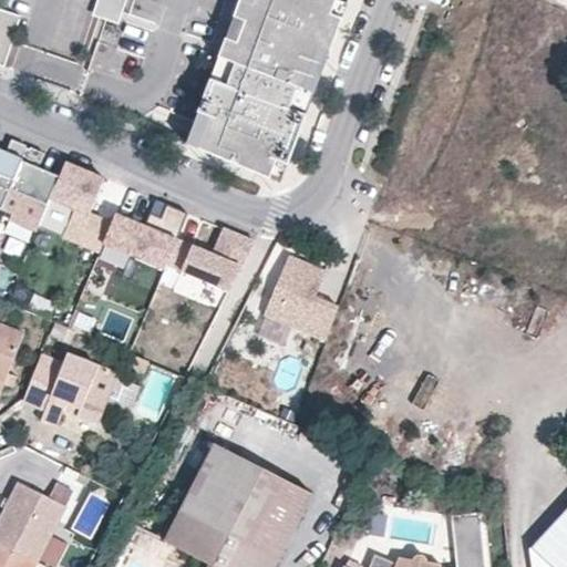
[(93,0),(90,12),(117,21),(123,0),(93,0)]
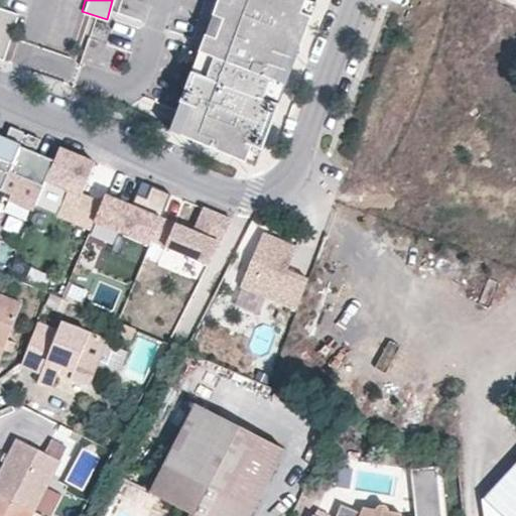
[(277,81),(290,44),(300,48),(311,17),(302,14),(306,0),(218,0),(213,15),(222,19),(218,31),(232,36),(230,42),(220,38),(213,57),(206,79),(191,73),(175,116),(184,119),(178,135),(246,163),(252,147),(262,150),(279,104),(267,100),(274,80),(277,81)]
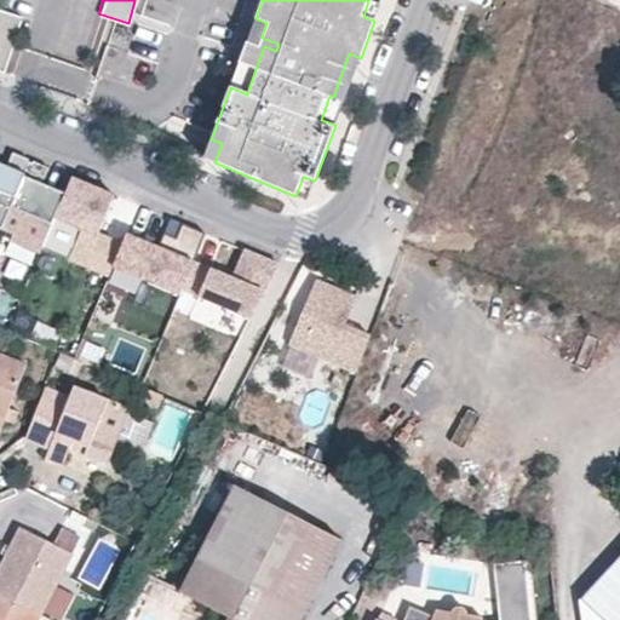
[(262,38),(267,23),(256,18),(250,34),(262,38)]
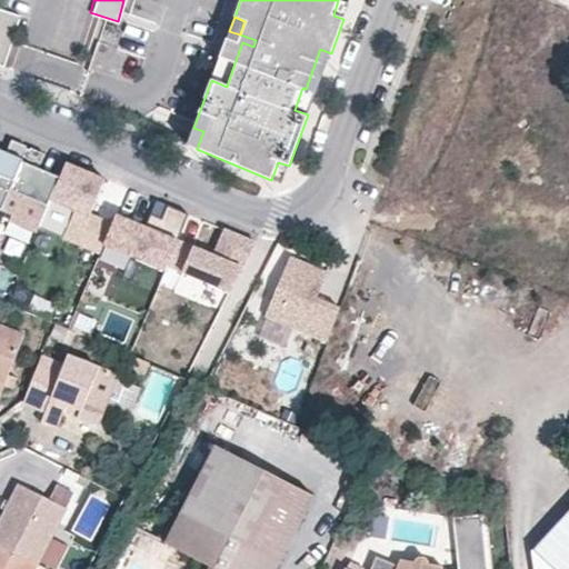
[(256,40),(240,35),(229,31),(227,37),(242,42),(253,47),(256,40)]
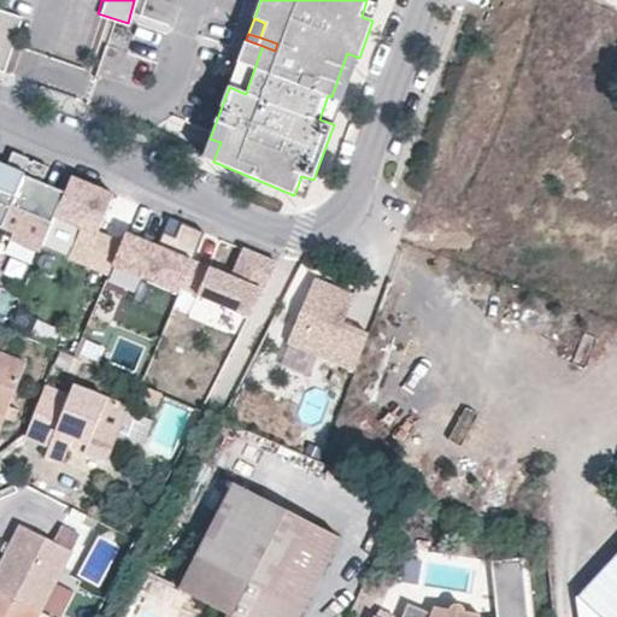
[(254,69),(263,46),(246,40),(238,62),(254,69)]
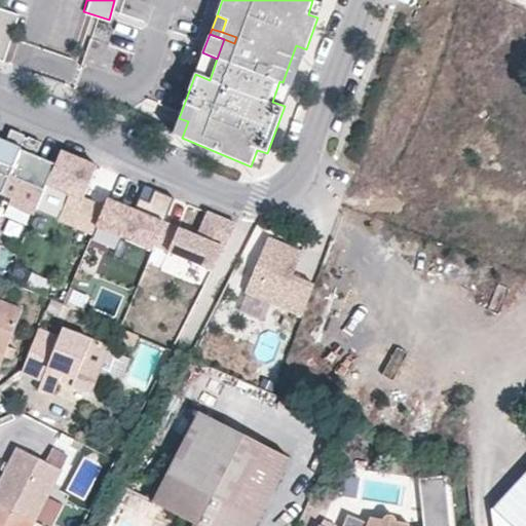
[(292,86),(306,49),(296,45),(283,82),(292,86)]
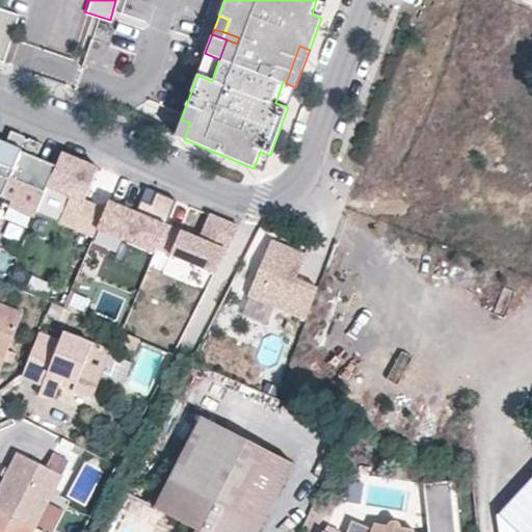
[(212,81),(219,59),(205,53),(197,75),(212,81)]
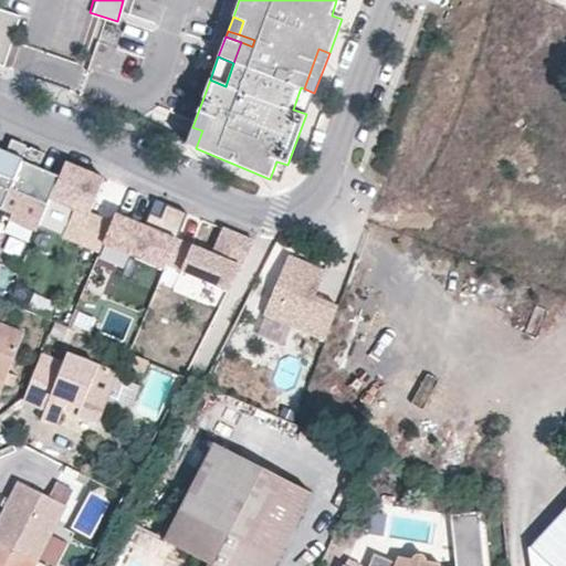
[(306,114),(314,93),(304,88),(301,87),(293,109),(306,114)]
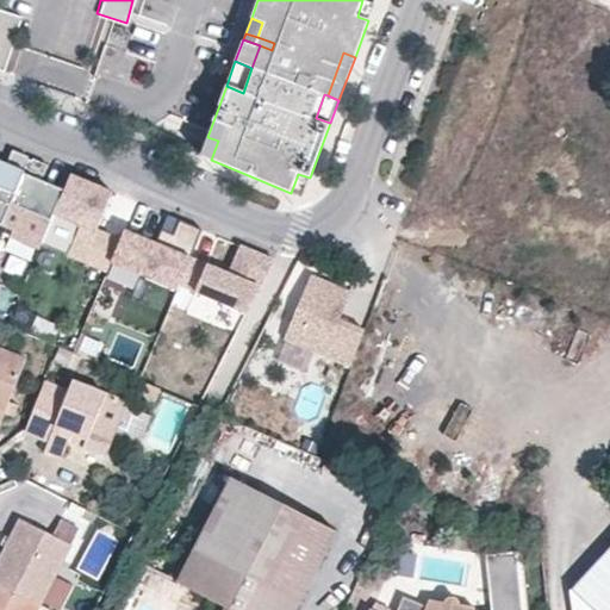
[(211,160),(218,141),(207,137),(201,153),(200,155),(211,160)]
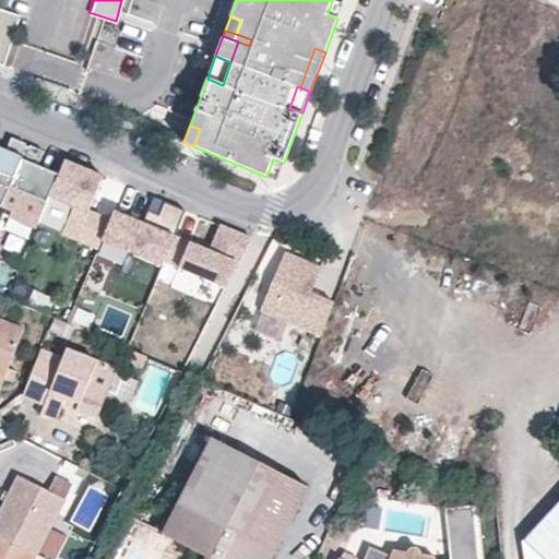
[(0,210),(27,146),(25,145),(25,144),(14,139),(8,153),(3,164),(0,163),(0,210)]
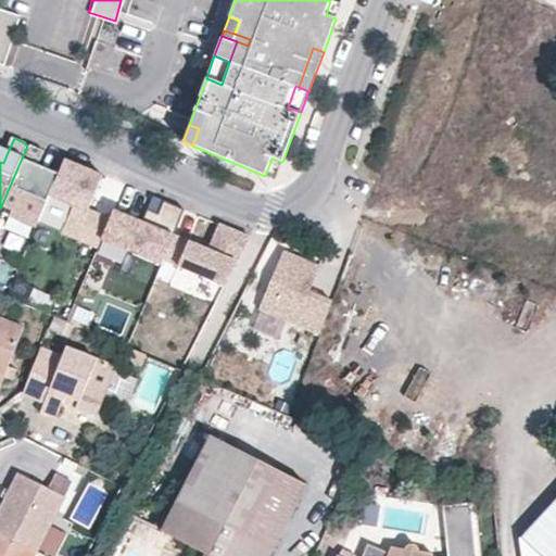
[(49,194),(51,190),(46,188),(48,182),(34,176),(38,165),(43,151),(29,144),(28,147),(27,146),(2,204),(13,209),(10,215),(33,225),(36,226),(49,194)]
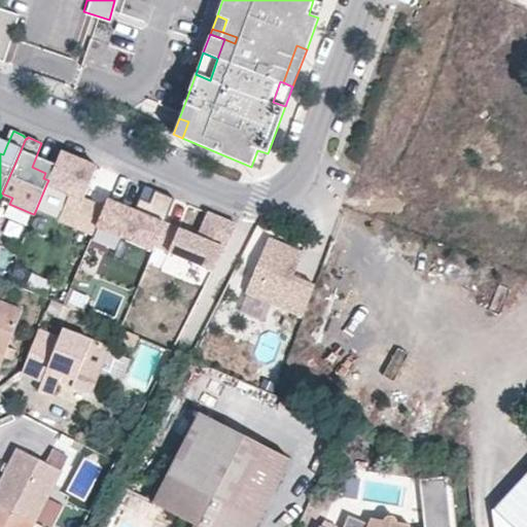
[(96,226),(104,207),(83,198),(97,166),(61,150),(55,165),(48,180),(46,184),(70,194),(59,220),(93,235),(96,226)]
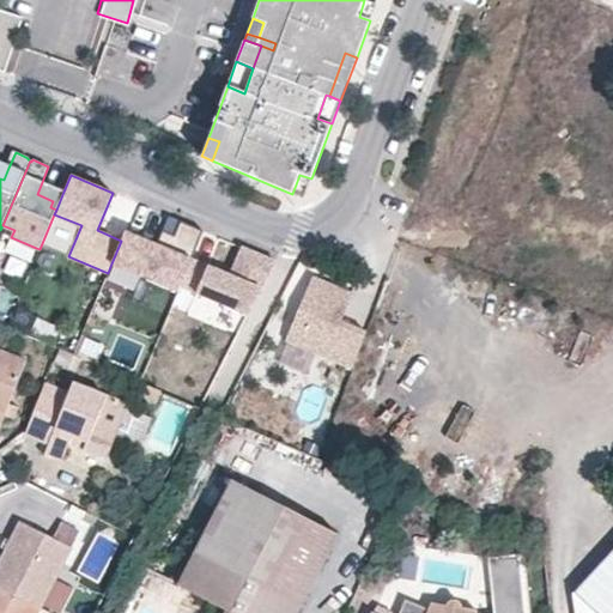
[(56,210),(64,192),(42,182),(37,194),(53,201),(50,207),(56,210)]
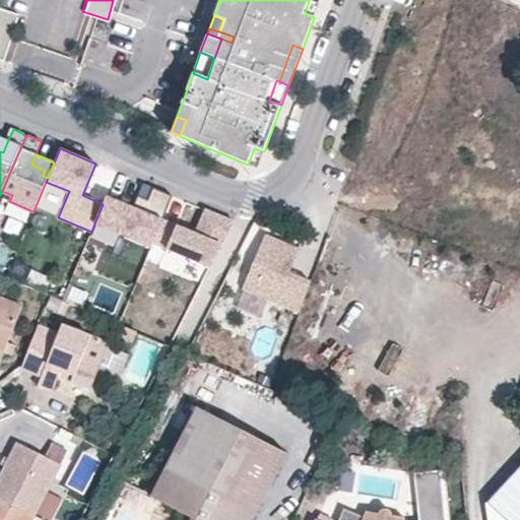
[(103,204),(94,223),(119,234),(150,247),(152,243),(161,219),(172,196),(152,188),(147,200),(137,195),(132,206),(106,195),(103,204)]
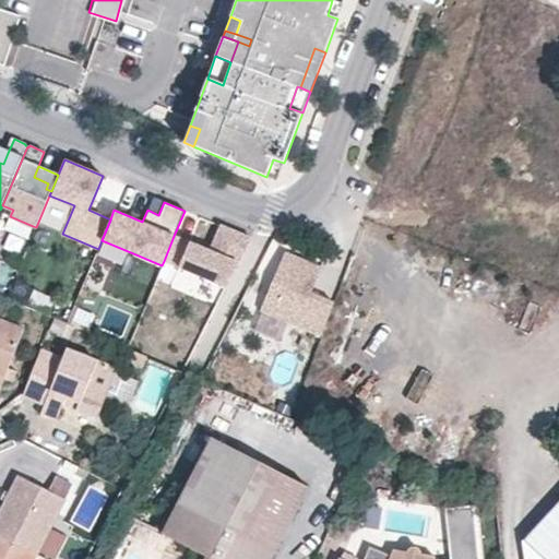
[(30,235),(33,226),(10,216),(7,226),(30,235)]
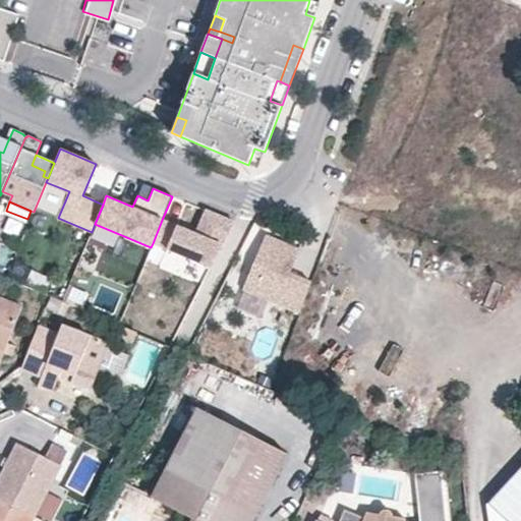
[(234,222),(206,210),(195,234),(162,220),(153,243),(211,268),(234,222)]
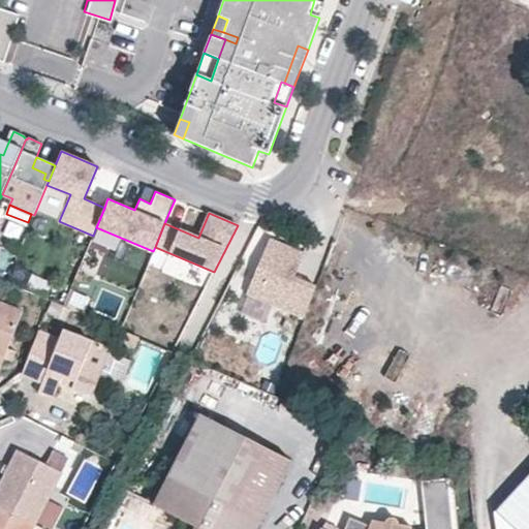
[(270,239),(246,293),(304,318),(315,286),(293,277),(304,253),(270,239)]
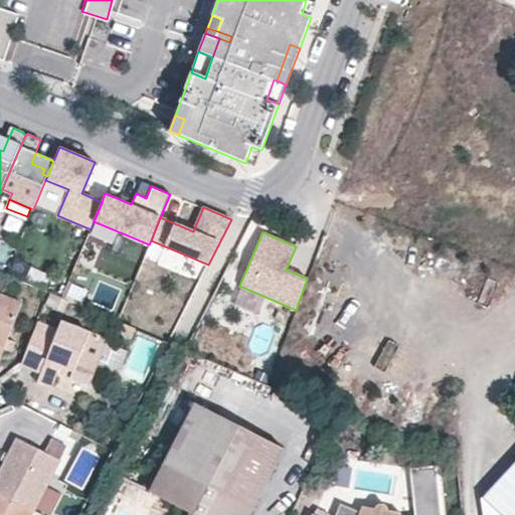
[(0,346),(4,348),(13,352),(17,343),(8,340),(22,302),(0,293),(0,346)]
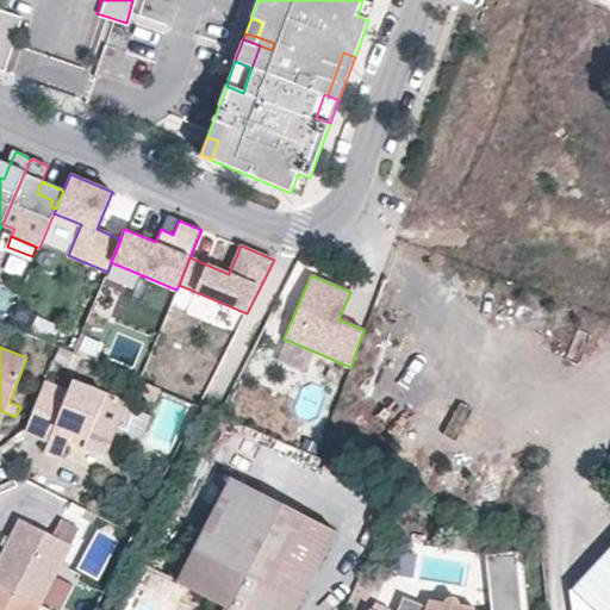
[(69,390),(44,380),(25,431),(49,441),(44,450),(63,458),(69,441),(72,433),(88,440),(85,448),(107,456),(114,439),(128,405),(128,402),(73,379),(69,390)]
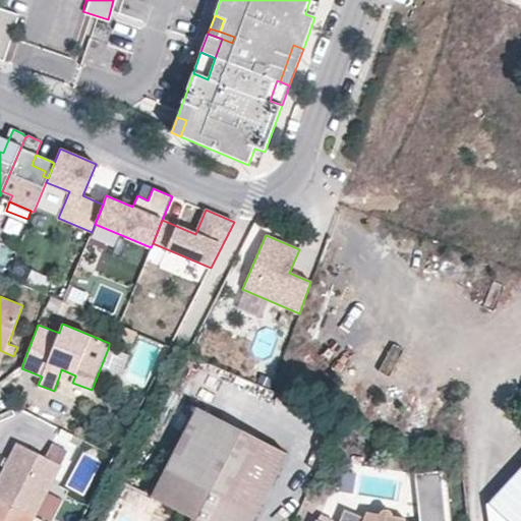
[(131,354),(109,346),(98,374),(119,384),(131,354)]
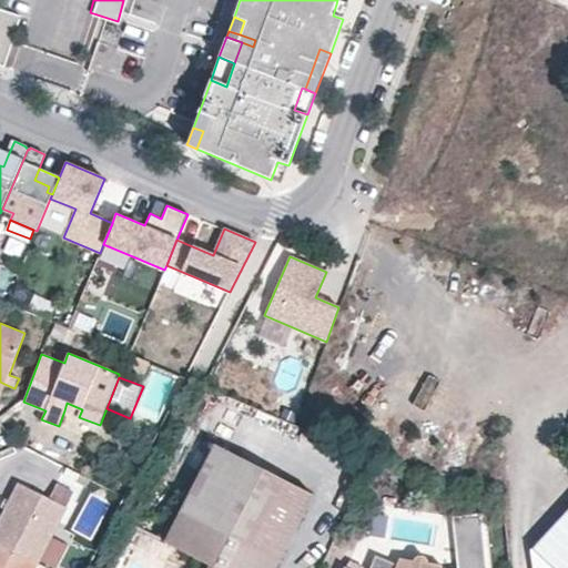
[(67,403),(64,411),(79,417),(82,409),(67,403)]
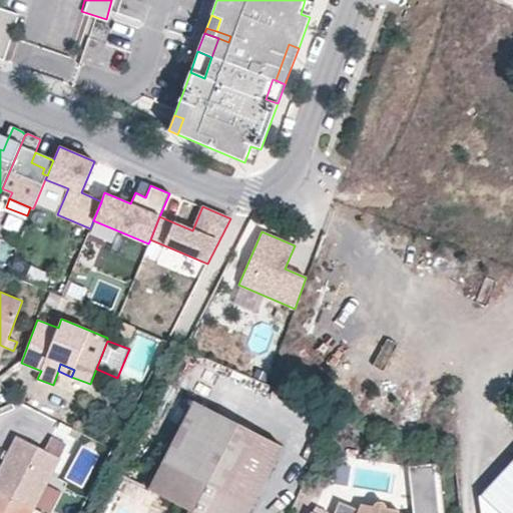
[(187,512),(247,512),(282,446),(192,401),(147,488),(189,510),(187,512)]
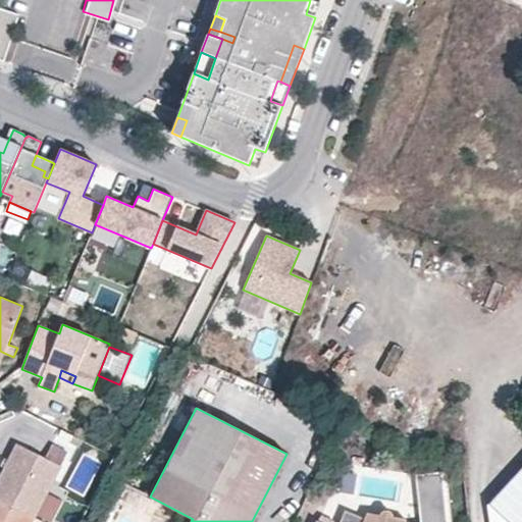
[(0,500),(24,513),(35,518),(61,465),(17,444),(0,475),(0,500)]
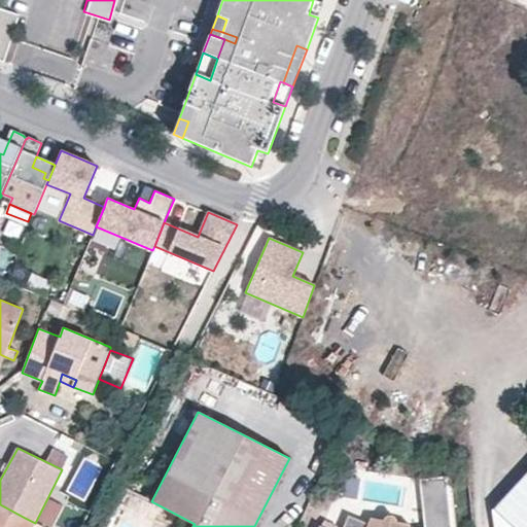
[(420,478),(420,484),(447,482),(447,476),(420,478)]
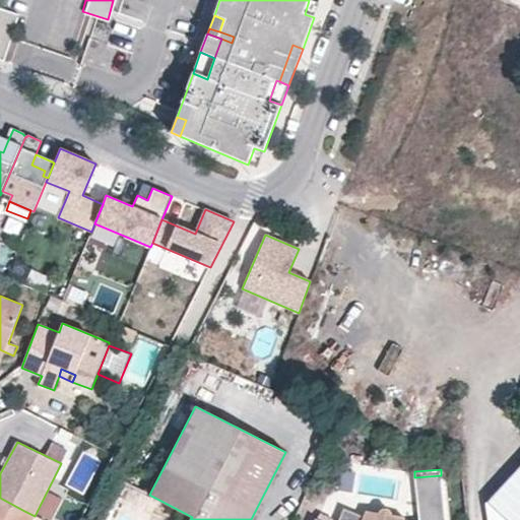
[(519,519),(519,469),(488,504),(505,519),(519,519)]
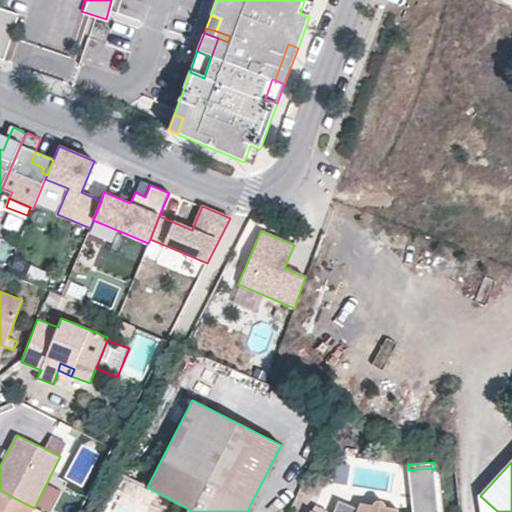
[(438,511),(434,468),(408,470),(412,511),(438,511)]
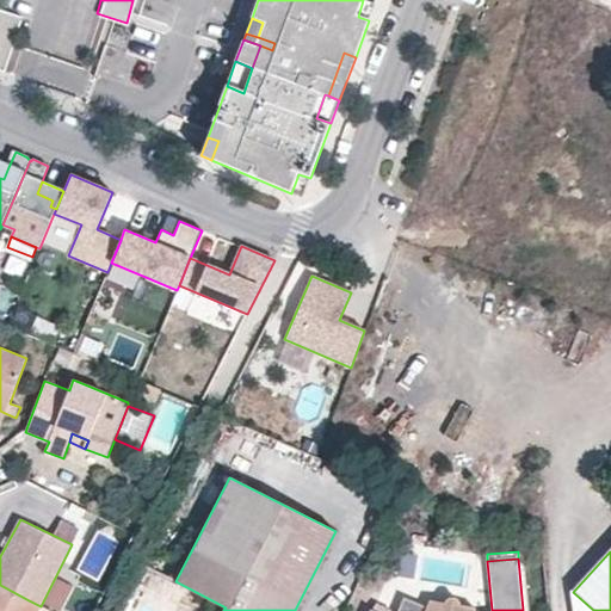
[(22,610),(29,600),(0,585),(0,610),(22,610)]
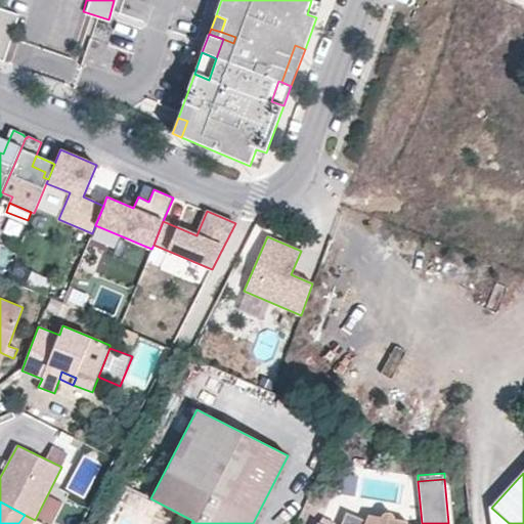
[(405,523),(405,522),(395,520),(395,516),(393,513),(389,512),(384,519),(372,517),(368,523),(352,520),(344,523),(343,523),(405,523)]
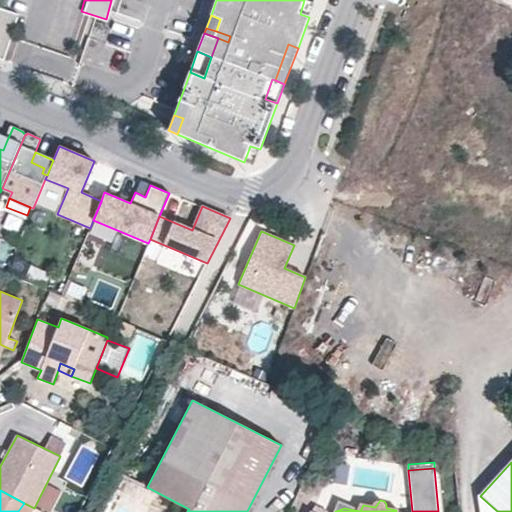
[(337,501),(331,511),(335,511),(336,511),(344,508),(360,511),(337,501)]
